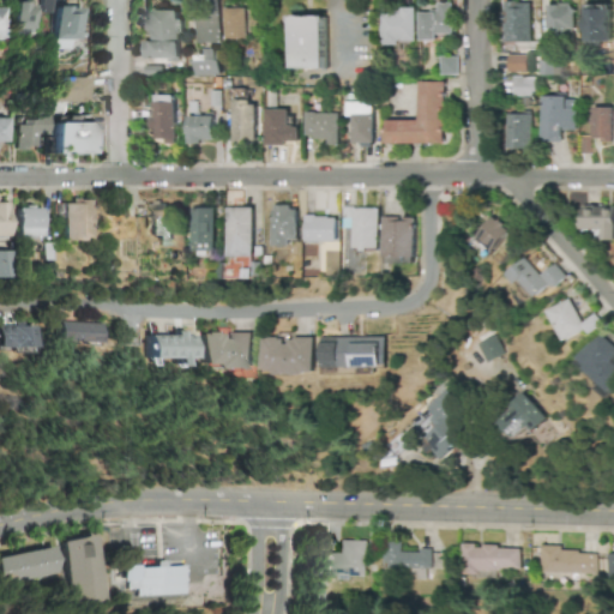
[(420,41),(435,41),(435,35),(452,34),(452,2),(438,2),(438,13),(419,13),(420,41)]
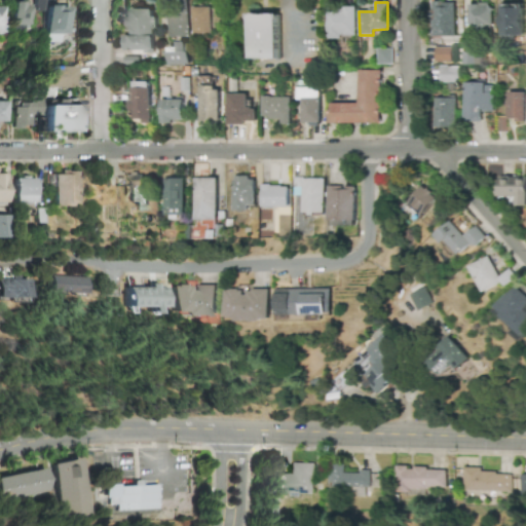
[(456,2),(434,2),(433,36),(455,36),(456,2)]
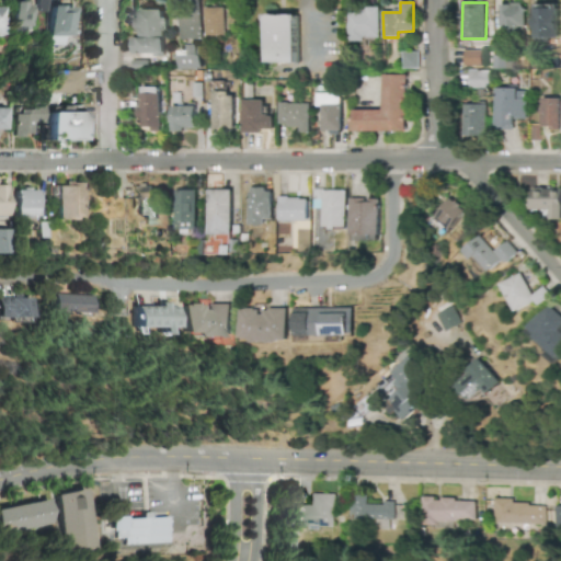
[(13,3),(12,33),(31,33),(32,3),(13,3)]
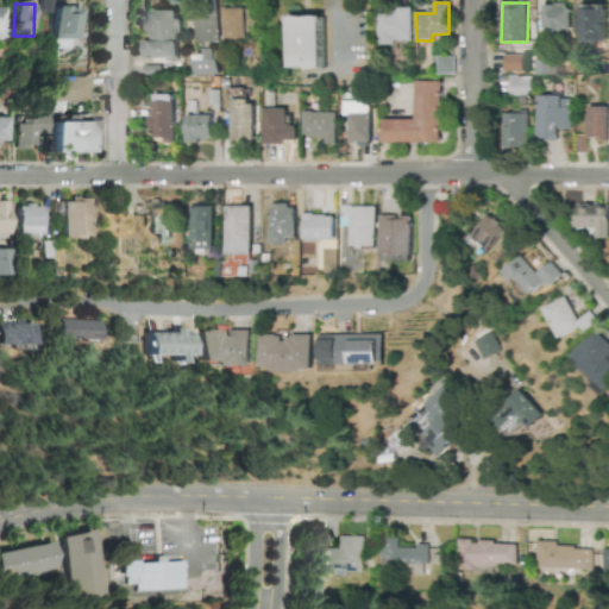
[(545,4),(545,35),(571,35),(571,5),(545,4)]
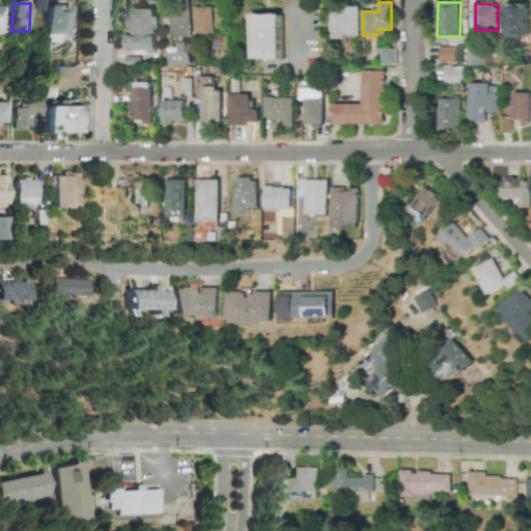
[(530,4),(508,4),(507,38),(529,38),(530,4)]
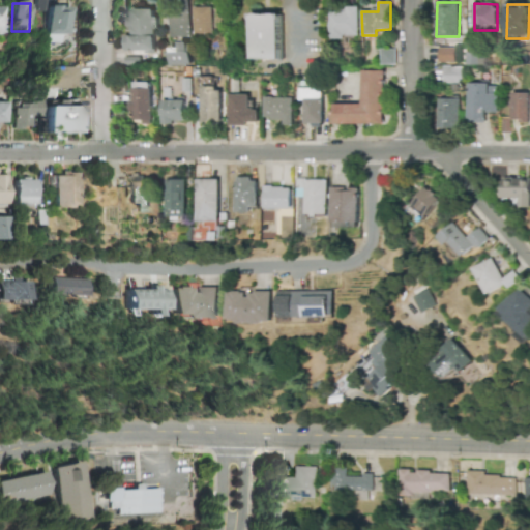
[(45,42),(60,42),(60,34),(67,34),(68,6),(46,6),(45,42)]
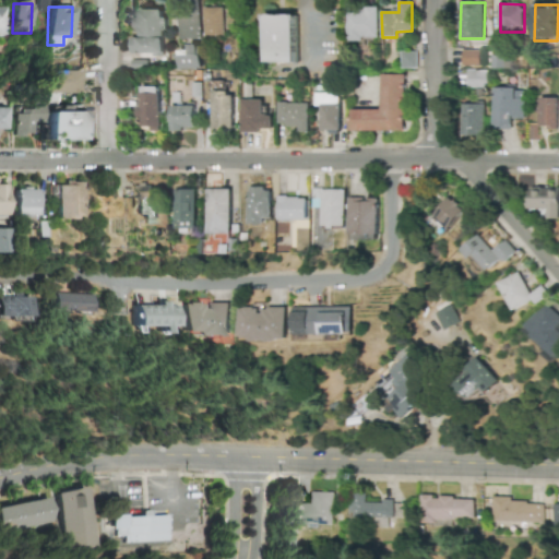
[(379,8),(365,7),(365,13),(347,12),(347,39),(379,39),(379,8)]
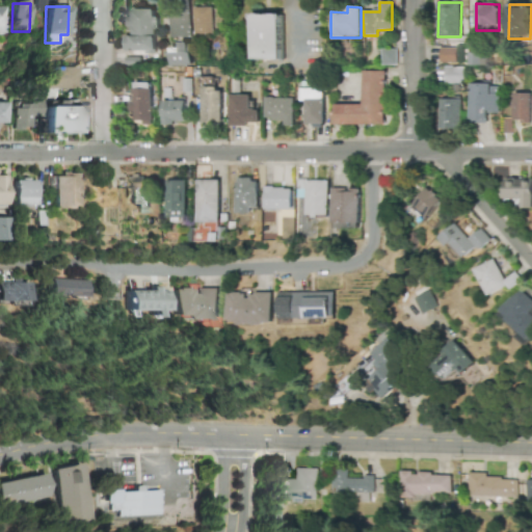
[(213,7),(194,7),(194,35),(213,35),(213,7)]
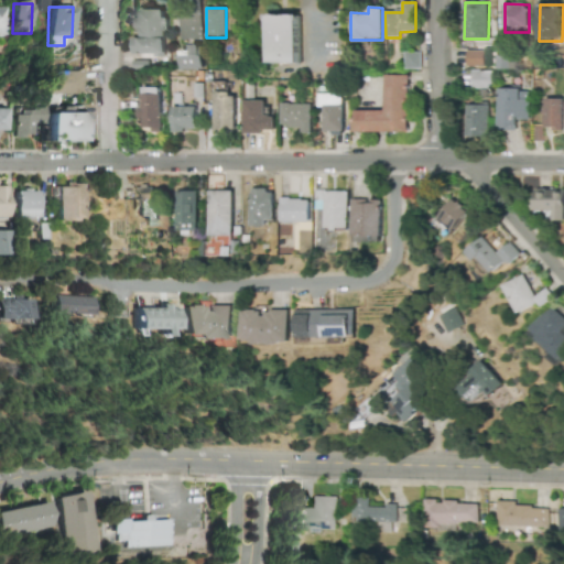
[(132,54),(164,55),(165,9),(141,9),(140,18),(138,18),(138,38),(132,38),(132,54)]
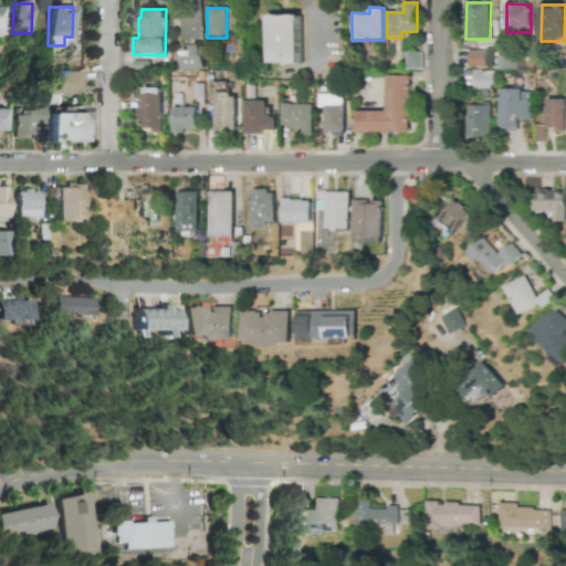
[(180,39),(202,40),(202,14),(180,13),(180,39)]
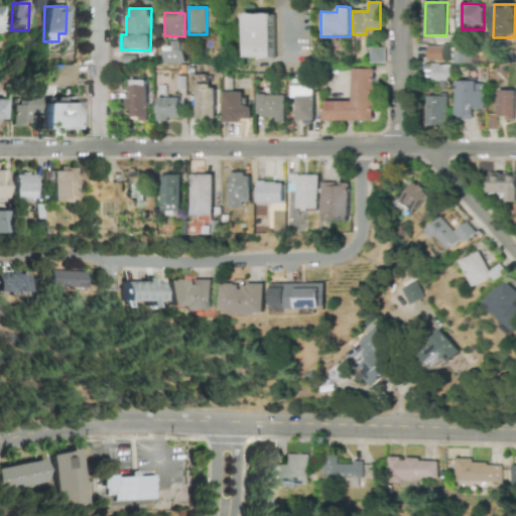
[(274,57),(273,13),(245,13),(246,57),(274,57)]
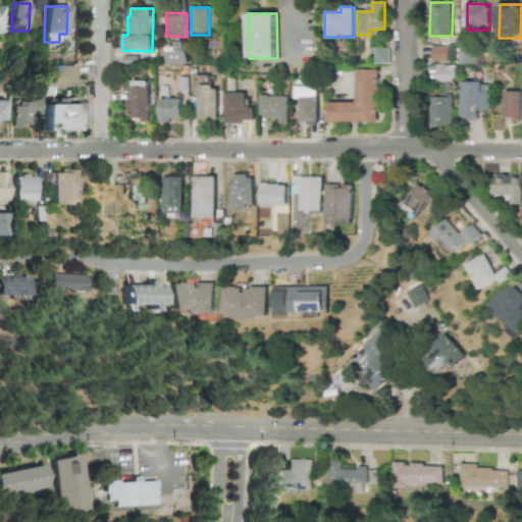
[(167,64),(187,64),(188,42),(177,41),(177,48),(168,48),(167,64)]
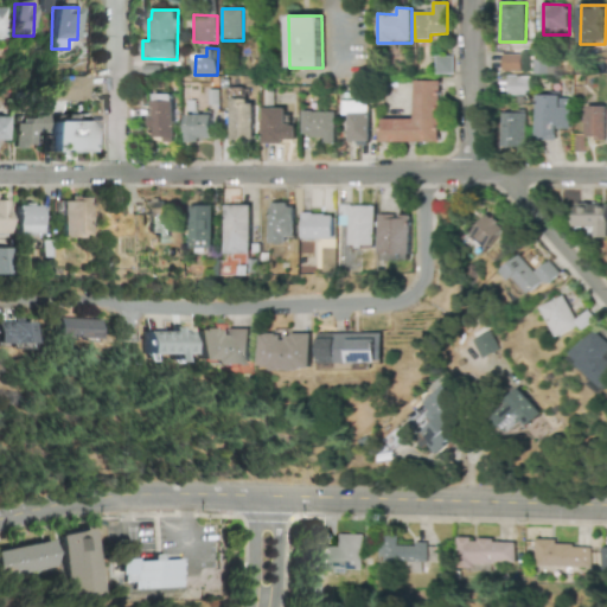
[(519,55),(502,55),(500,71),(519,71),(519,55)]
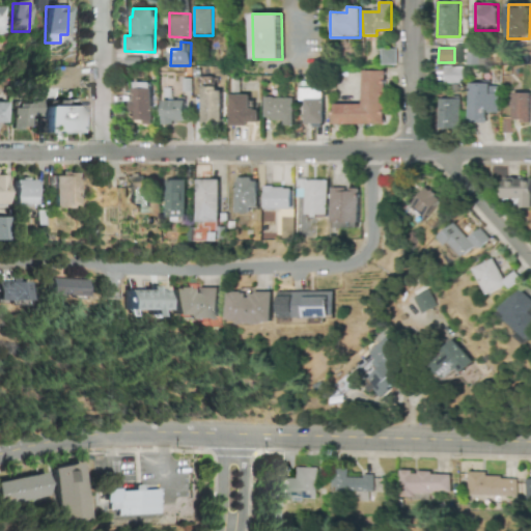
[(395,64),(395,49),(381,49),(381,64),(395,64)]
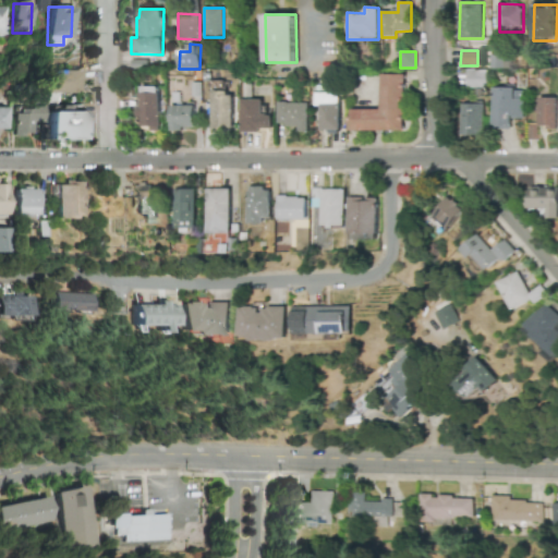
[(490,68),(505,69),(505,55),(492,55),(490,68)]
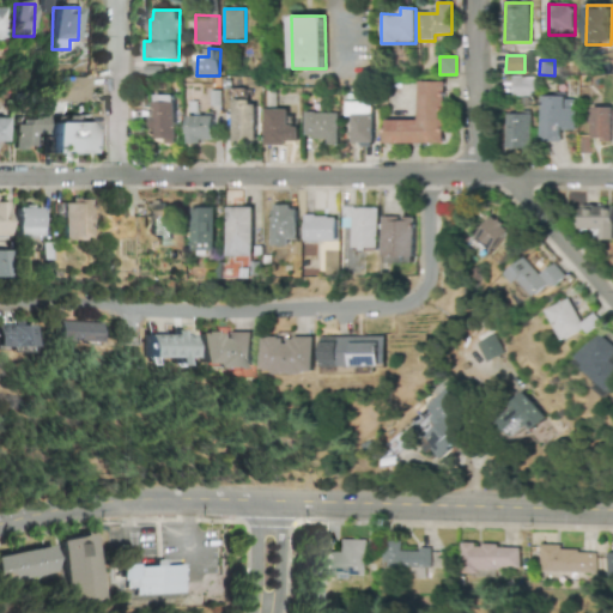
[(511,97),(534,96),(533,77),(511,78),(511,97)]
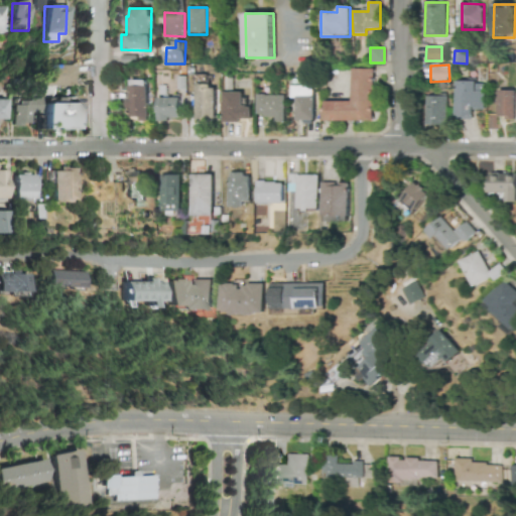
[(72,66),(41,66),(42,87),(73,86),(72,66)]
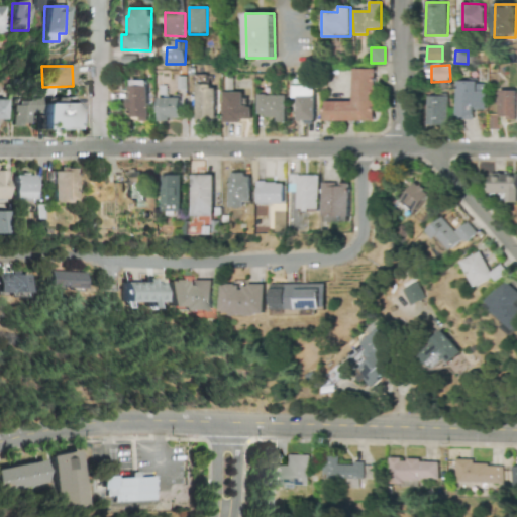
[(375,69),(352,69),(352,101),(323,101),(324,121),(375,121),(375,69)]
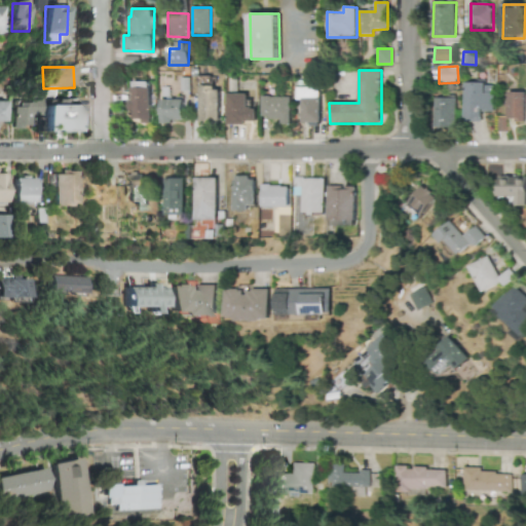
[(151,82),(133,81),(132,123),(150,123),(151,82)]
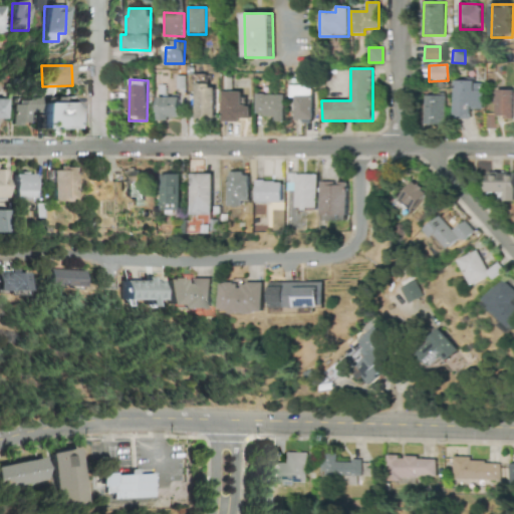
[(454,118),(472,118),(472,108),(482,109),(483,81),(455,80),(454,118)]
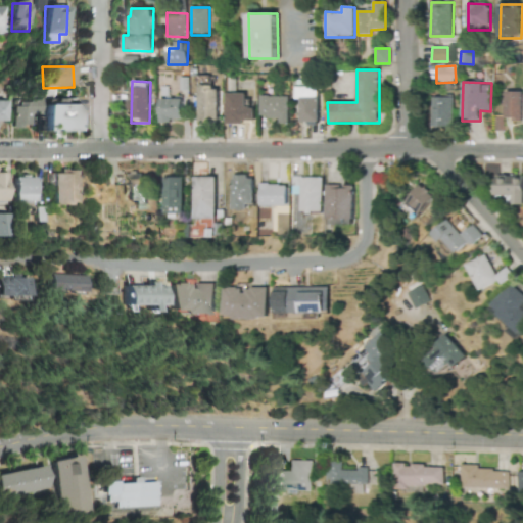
[(200,86),(199,123),(219,124),(221,87),(200,86)]
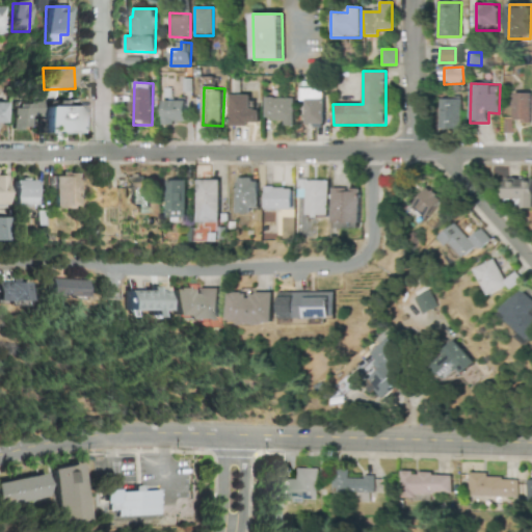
[(325,124),(324,88),(300,89),(300,101),(304,101),(306,124),(325,124)]
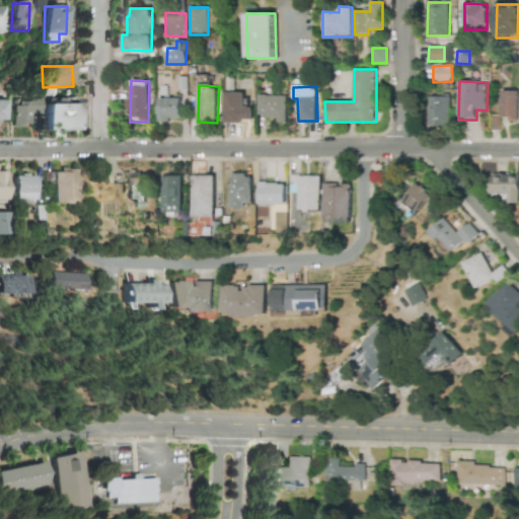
[(518,118),(518,99),(518,90),(501,90),(501,119),(518,118)]
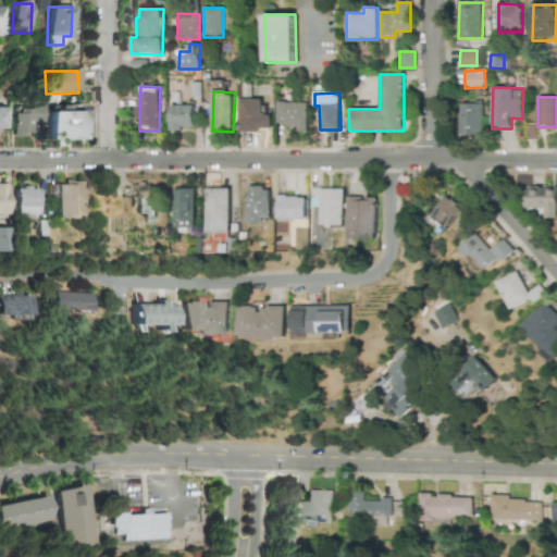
[(262,114),(262,99),(240,99),(239,131),(271,132),(272,114),(262,114)]
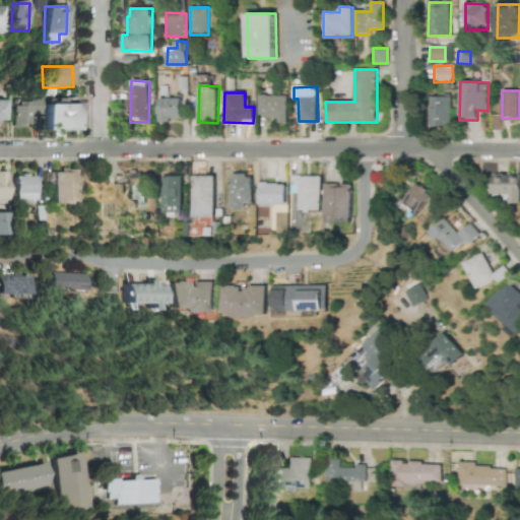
[(287,96),(258,95),(258,117),(276,117),(276,123),(287,124),(287,96)]
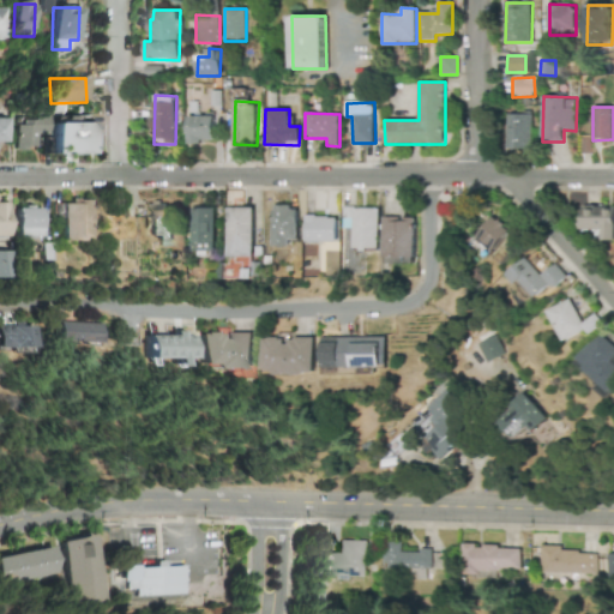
[(531,114),(507,114),(507,149),(531,149),(531,114)]
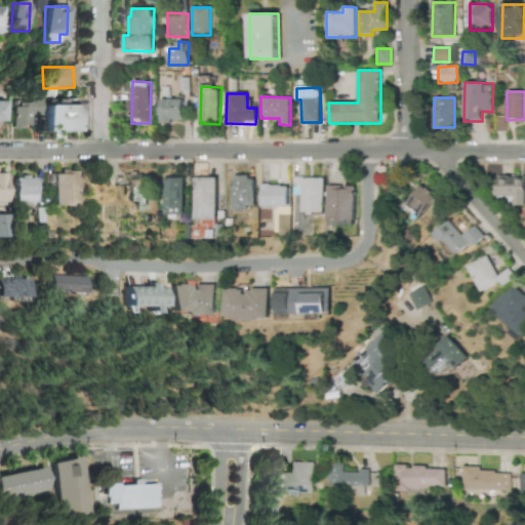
[(160,123),(171,123),(171,119),(184,120),(184,98),(160,98),(160,123)]
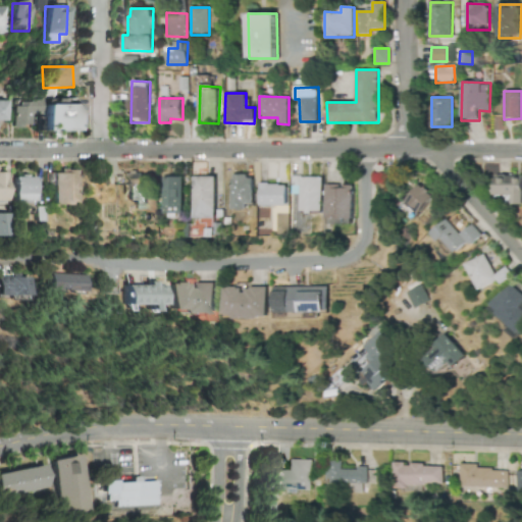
[(39,114),(40,99),(11,99),(10,126),(30,127),(30,114),(39,114)]
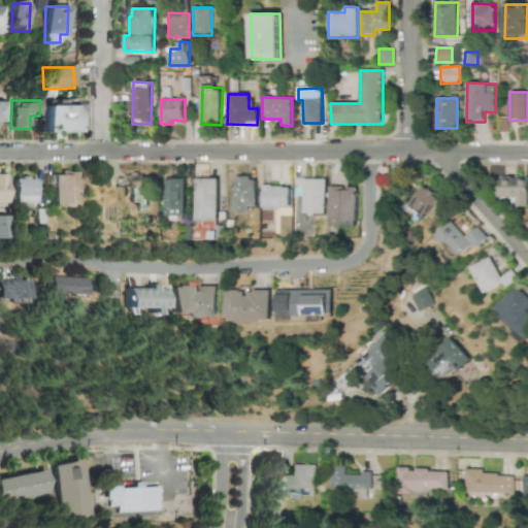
[(76,132),(75,100),(42,101),(43,133),(76,132)]
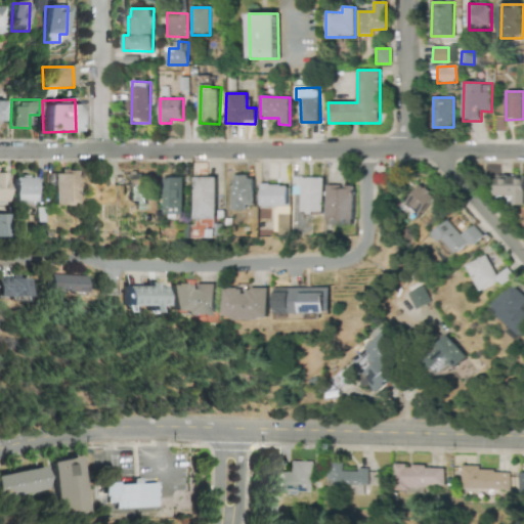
[(76,205),(75,171),(51,171),(51,206),(76,205)]
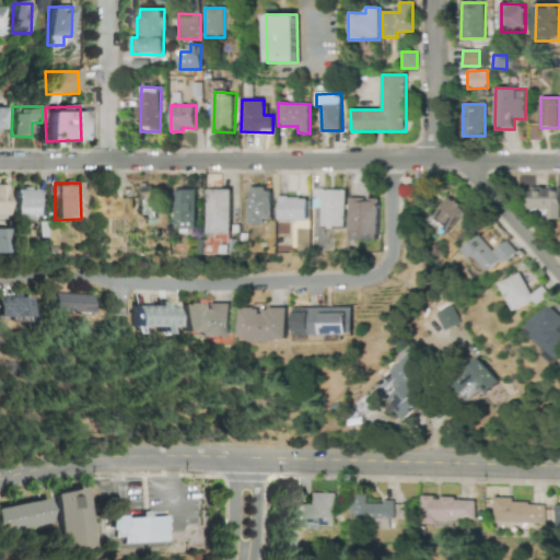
[(135,219),(155,220),(155,187),(136,186),(135,219)]
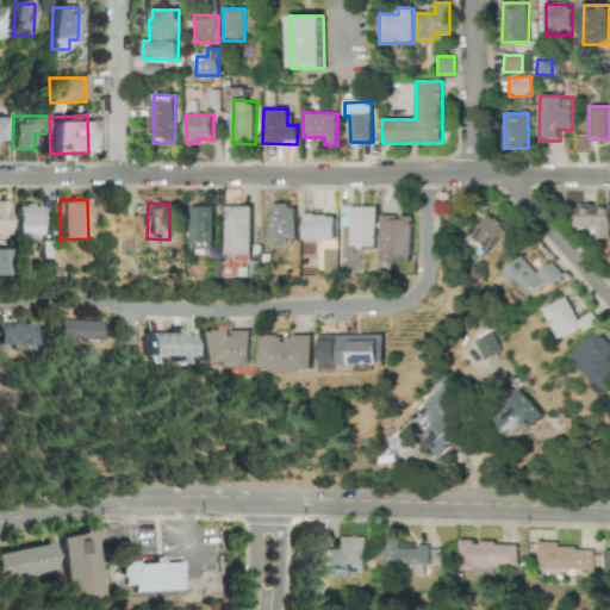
[(287,244),(287,238),(297,238),(297,205),(269,205),(271,244),(287,244)]
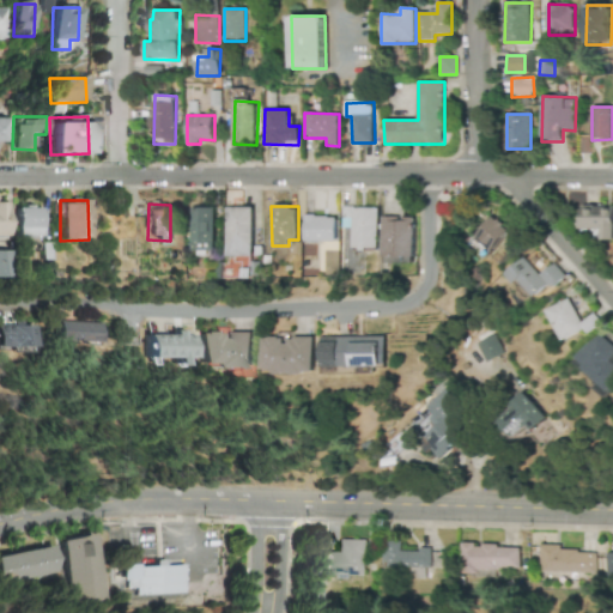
[(612,240),(612,206),(582,206),(582,229),(602,230),(602,240),(612,240)]
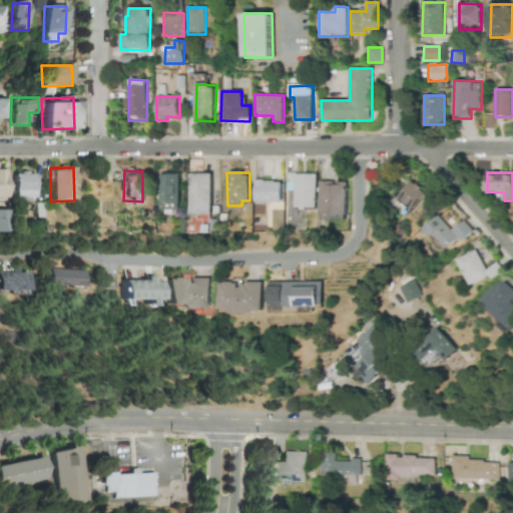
[(11,199),(32,198),(32,173),(11,174),(11,199)]
